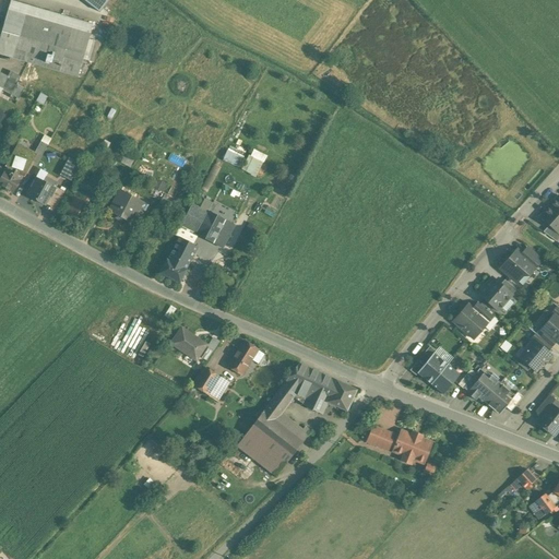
[(86,0),(104,11),(110,0),(86,0)]
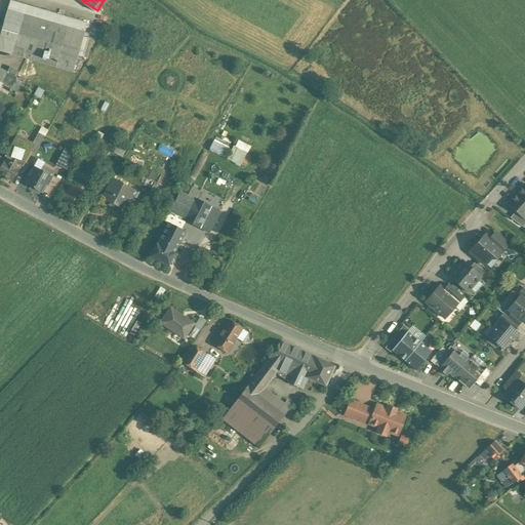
[(86,25),(9,2),(7,11),(0,34),(0,49),(73,71),(78,56),(83,57),(89,38),(83,37),(86,25)]
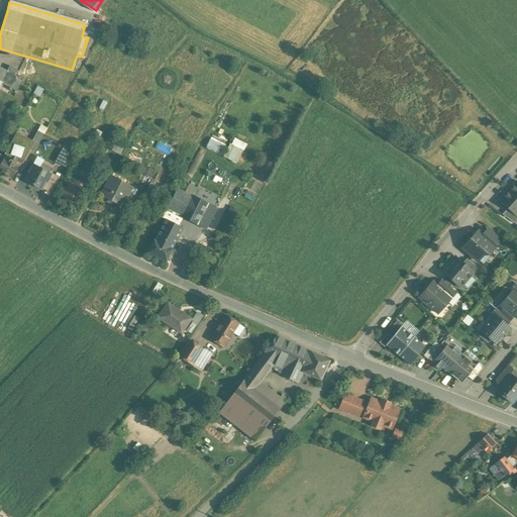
[(7,71),(0,67),(0,85),(1,84),(10,88),(9,90),(16,94),(22,82),(15,79),(19,71),(9,66),(7,71)]
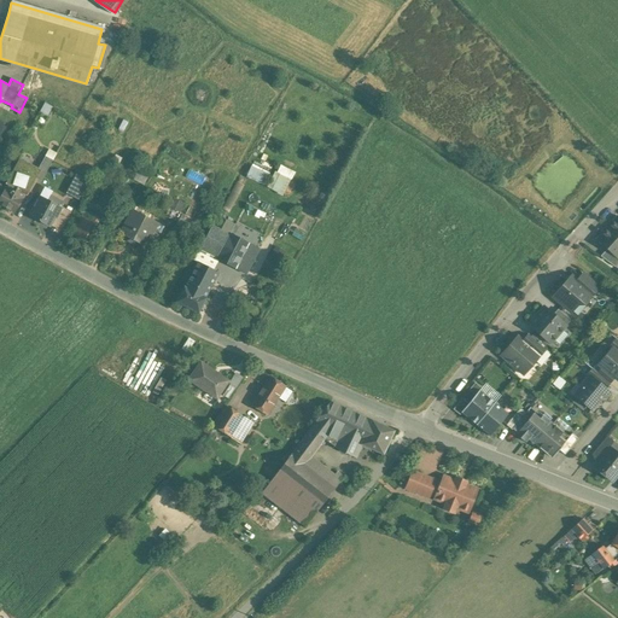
[(45,157),(34,176),(42,180),(53,161),(45,157)]
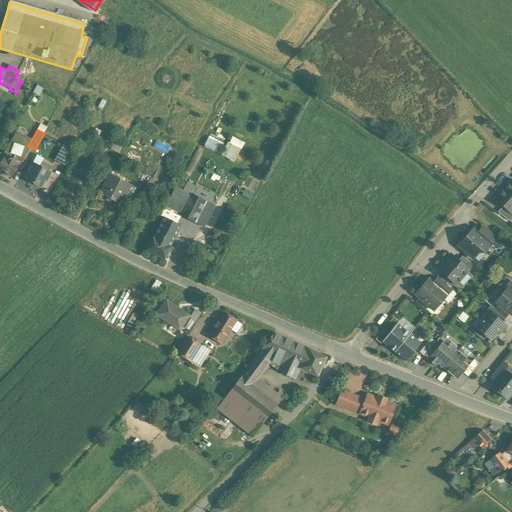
[(234,136),(224,156),(235,161),(245,142),(234,136)]
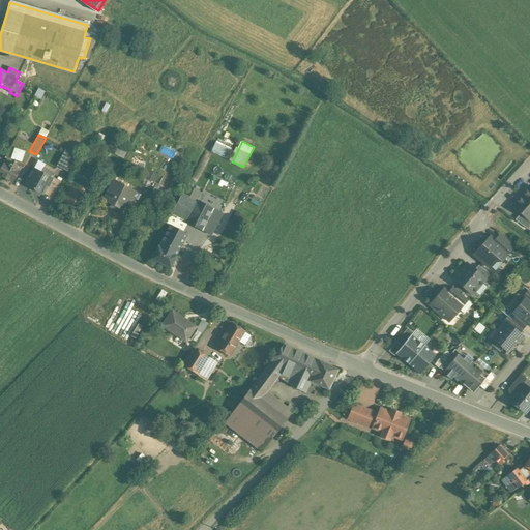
[(226,156),(229,146),(215,142),(212,151),(226,156)]
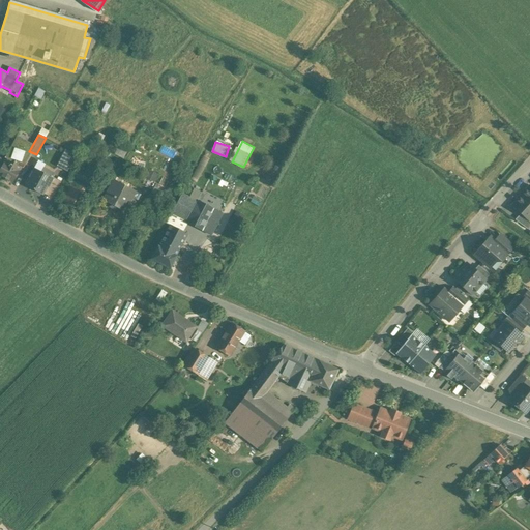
[(0,169),(0,175),(12,183),(29,154),(13,145),(5,160),(0,169)]
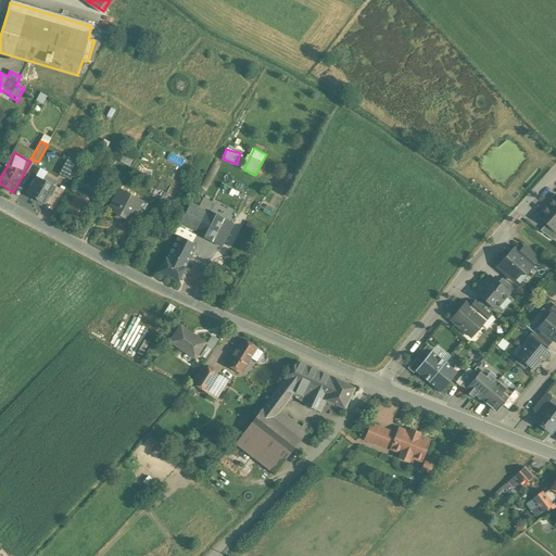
[(71,179),(80,162),(70,155),(60,173),(71,179)]
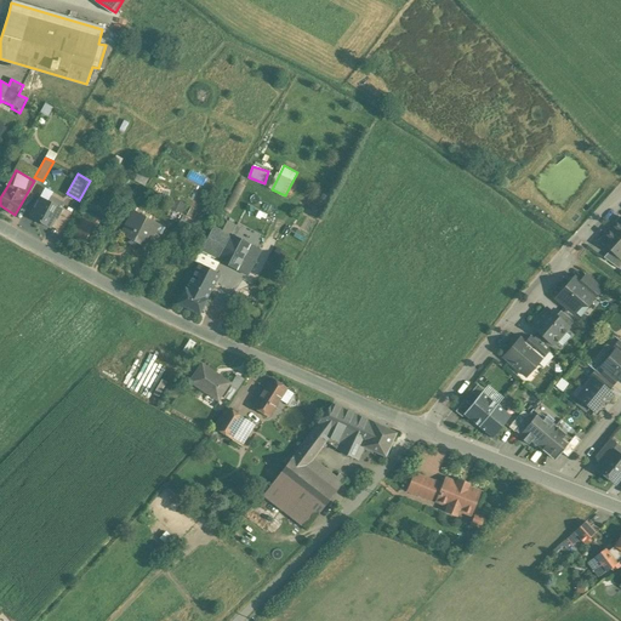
[(103,193),(98,189),(91,203),(108,211),(117,194),(106,188),(103,193)]
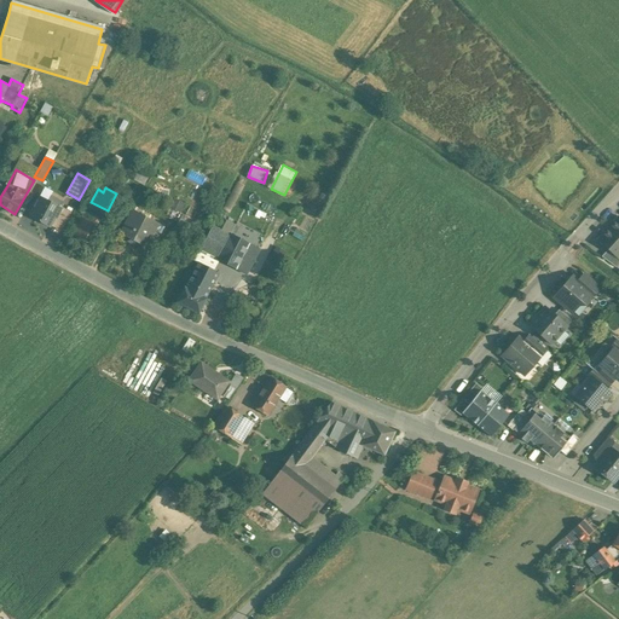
[(41,197),(30,218),(50,227),(56,213),(59,215),(62,209),(41,197)]
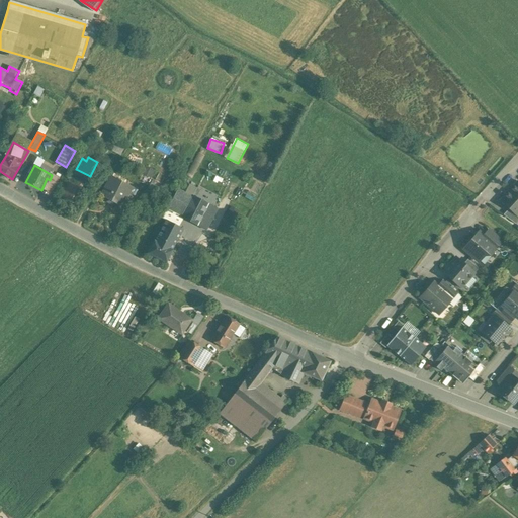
[(76,169),(61,196),(74,204),(90,176),(76,169)]
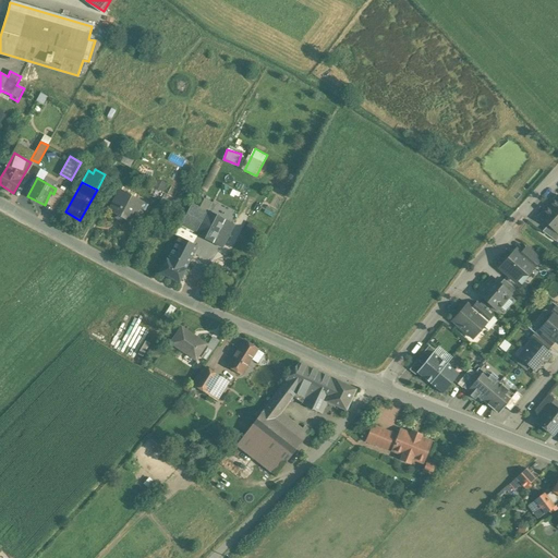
[(120,190),(109,211),(131,222),(138,208),(144,210),(147,204),(120,190)]
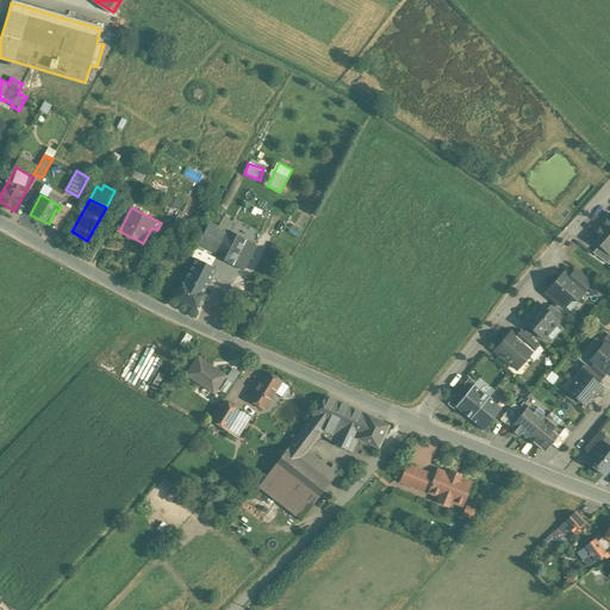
[(609,213),(599,225),(609,234),(609,213)]
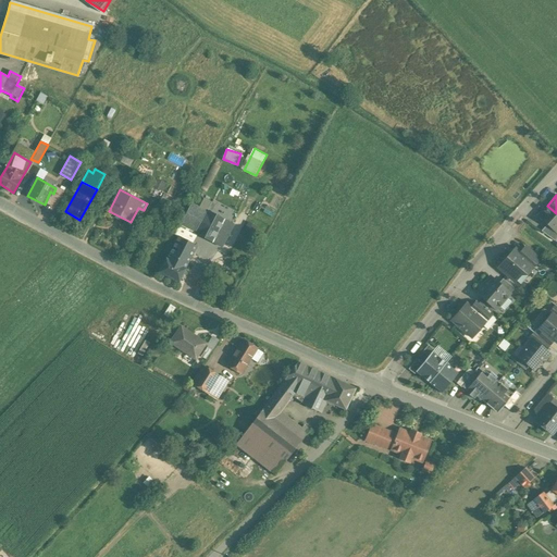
[(211,202),(211,203),(229,213),(224,221),(232,224),(242,207),(233,202),(231,206),(214,197),(211,202)]
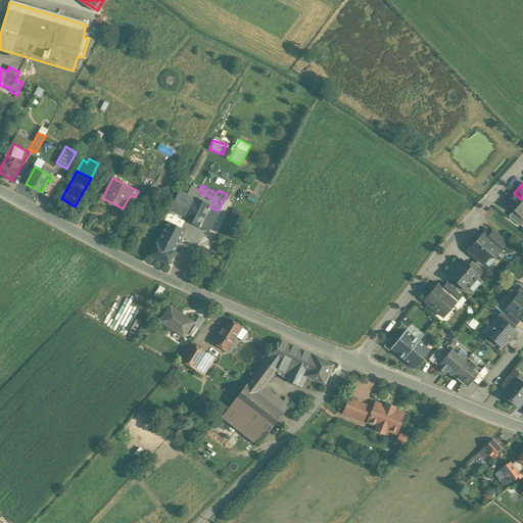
[(197,191),(198,191),(198,190),(191,186),(186,194),(194,198),(197,191)]
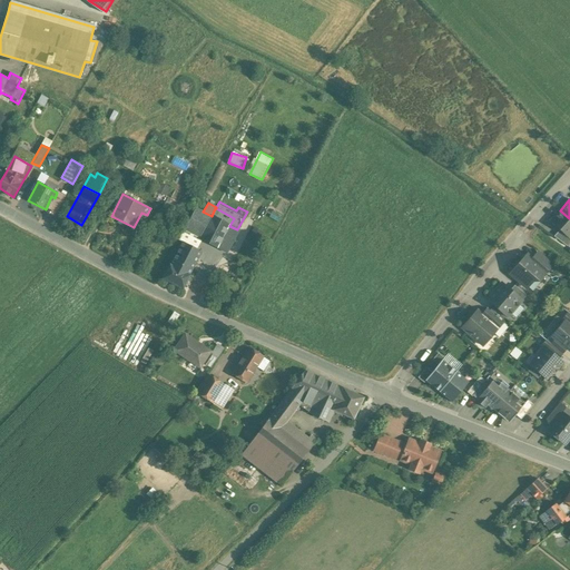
[(196,208),(184,229),(218,247),(220,244),(229,226),(212,216),(203,212),(196,208)]
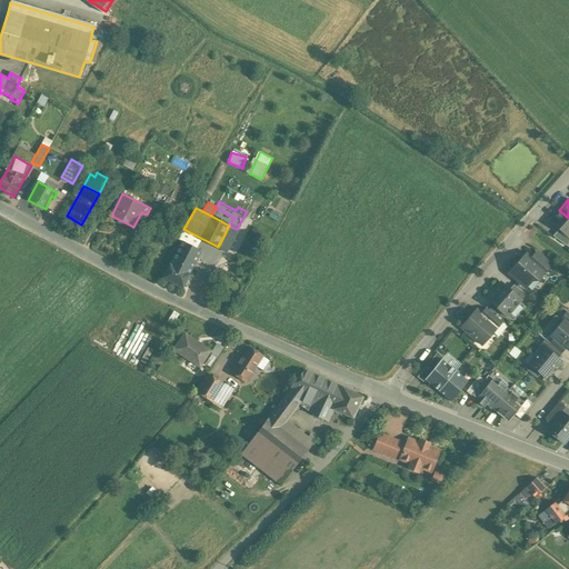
[(211,216),(229,226),(233,218),(216,208),(215,208),(211,216)]
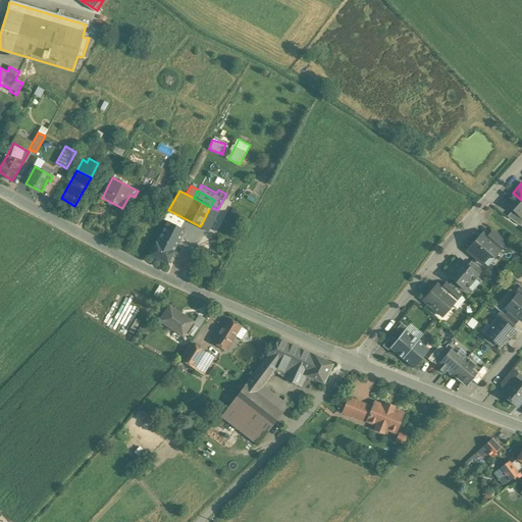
[(521,216),(521,200),(513,193),(505,203),(513,210),(521,218),(521,217),(521,216)]
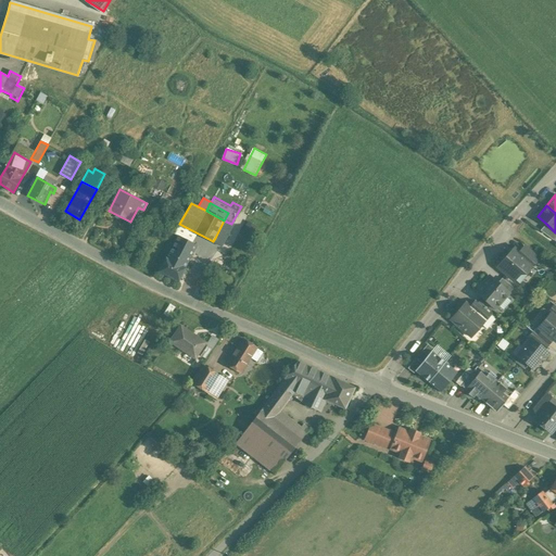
[(231,224),(224,220),(215,238),(222,241),(231,224)]
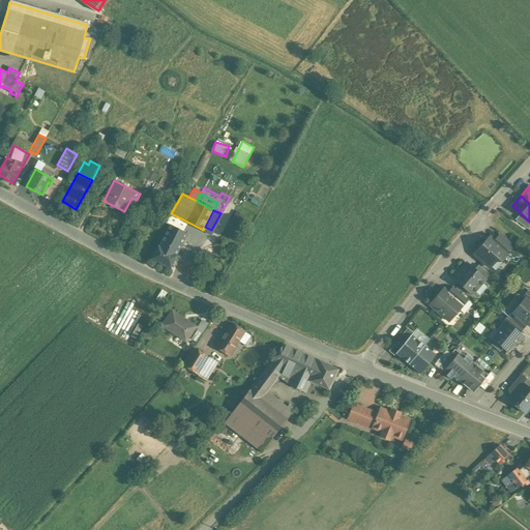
[(244,215),(236,211),(230,223),(238,228),(244,215)]
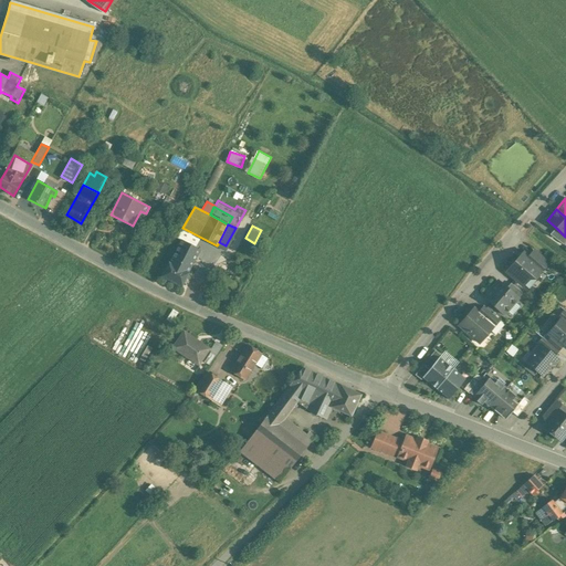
[(565,237),(556,228),(549,234),(563,244),(565,241),(565,236),(565,237)]
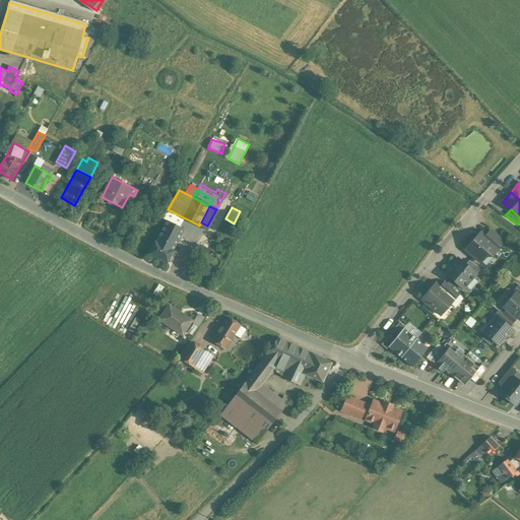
[(185,230),(167,220),(148,255),(167,264),(185,230)]
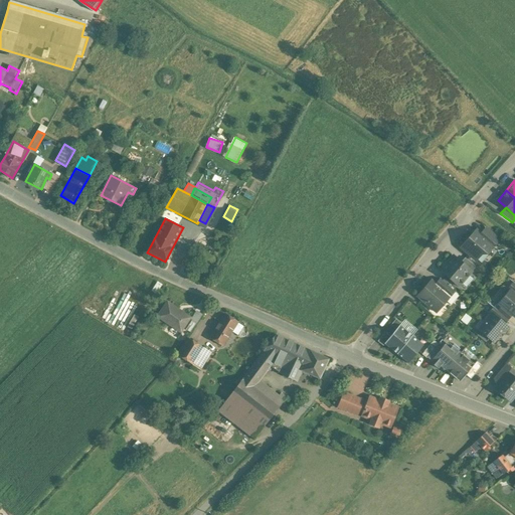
[(499,240),(486,228),(480,234),(492,244),(491,244),(493,246),(499,240)]
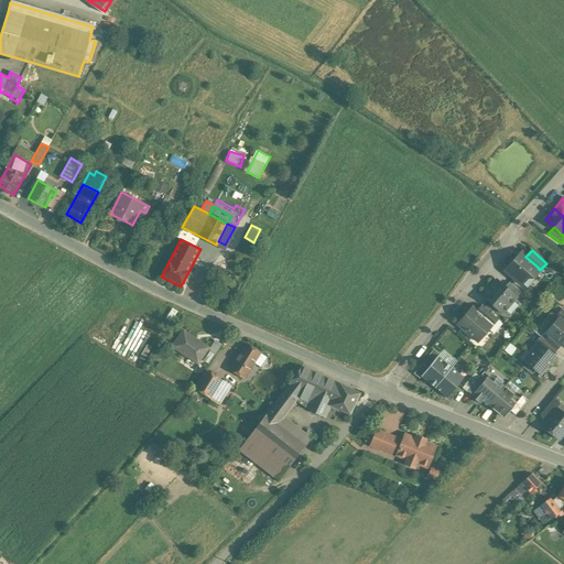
[(523,256),(518,256),(505,270),(521,284),(529,275),(534,275),(534,272),(538,268),(539,268),(525,257),(523,256)]
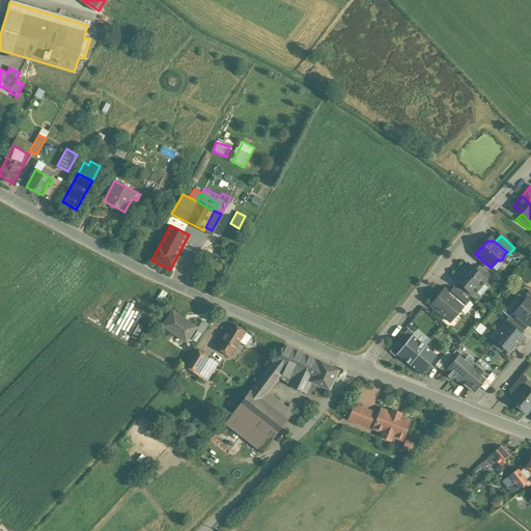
[(475,271),(467,263),(453,279),(472,296),(485,280),(475,271)]
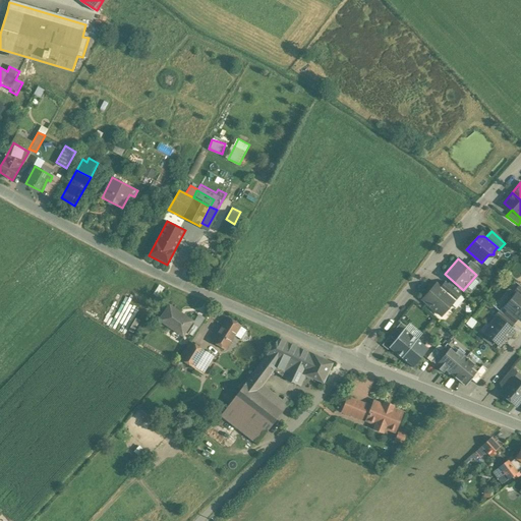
[(480,270),(470,261),(466,266),(476,275),(480,270)]
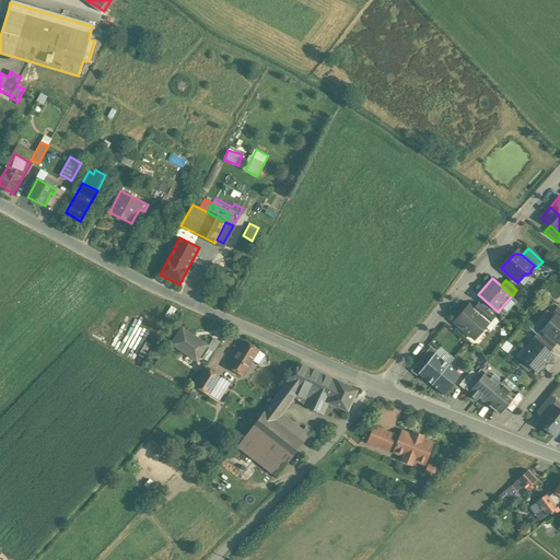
[(494,317),(479,304),(478,304),(474,310),(489,323),(493,317),(494,317)]
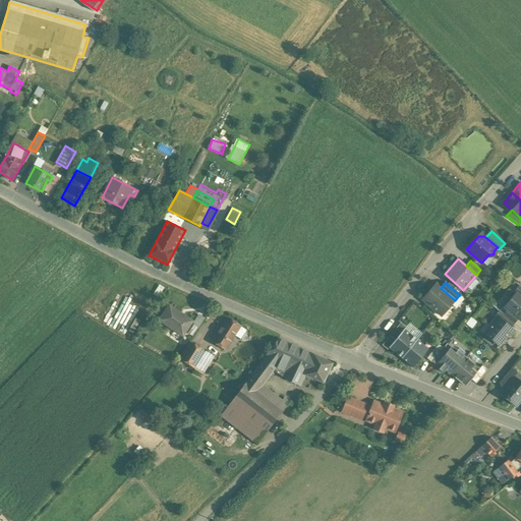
[(437,284),(436,285),(423,299),(422,299),(422,300),(439,314),(449,302),(451,305),(452,304),(451,304),(454,301),(455,300),(441,288),(437,284)]
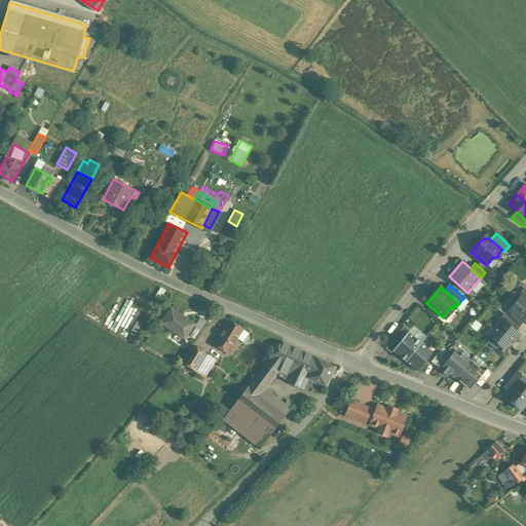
[(525,301),(519,296),(509,308),(514,312),(523,321),(525,323),(525,301)]
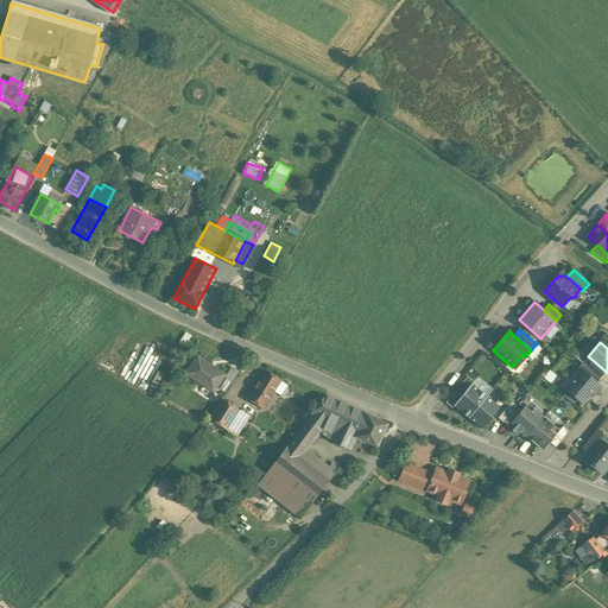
[(214,368),(197,358),(198,356),(197,356),(185,374),(198,382),(200,381),(214,391),(213,392),(213,393),(225,375),(214,368)]
